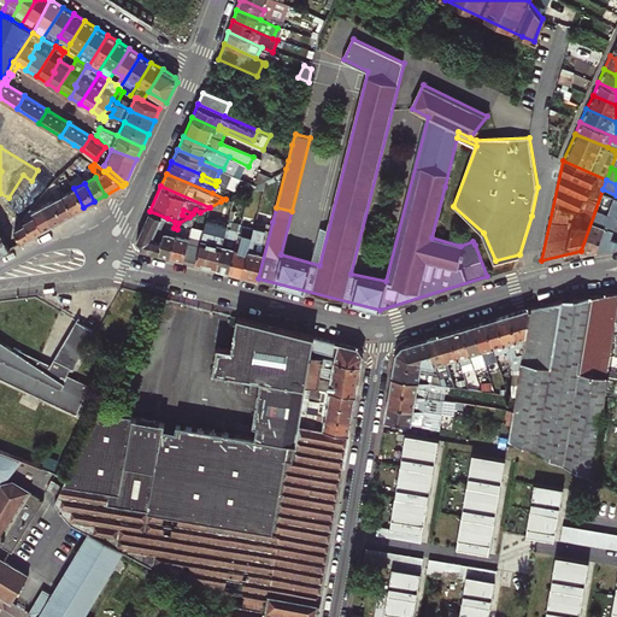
[(72,213),(83,207),(74,188),(63,195),(72,213)]
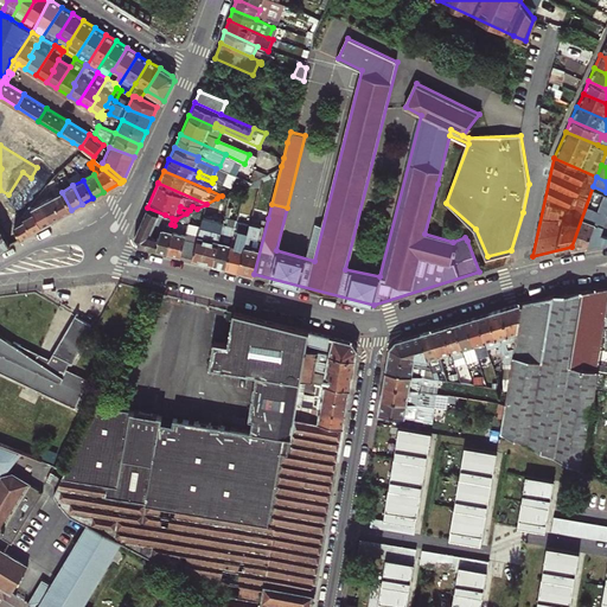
[(604,223),(606,216),(606,212),(606,192),(593,186),(572,247),(606,241),(606,231),(601,230),(604,223)]
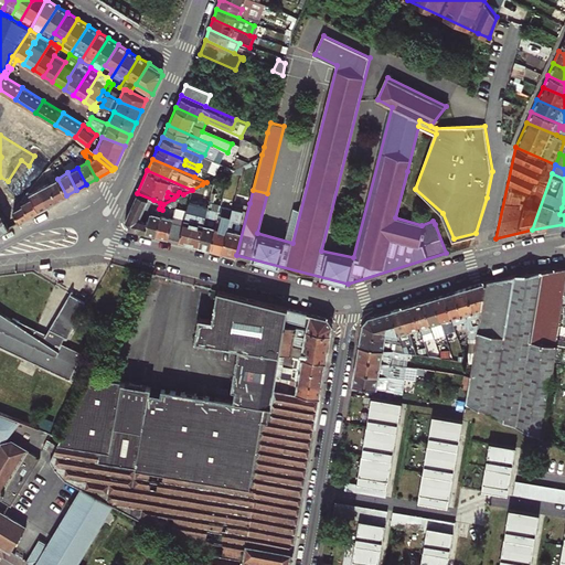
[(66,195),(57,179),(48,183),(57,200),(66,195)]
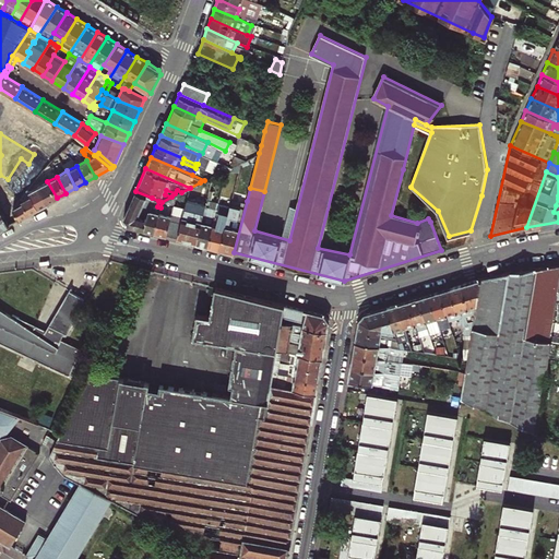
[(47,203),(57,198),(47,181),(40,186),(38,187),(47,203)]
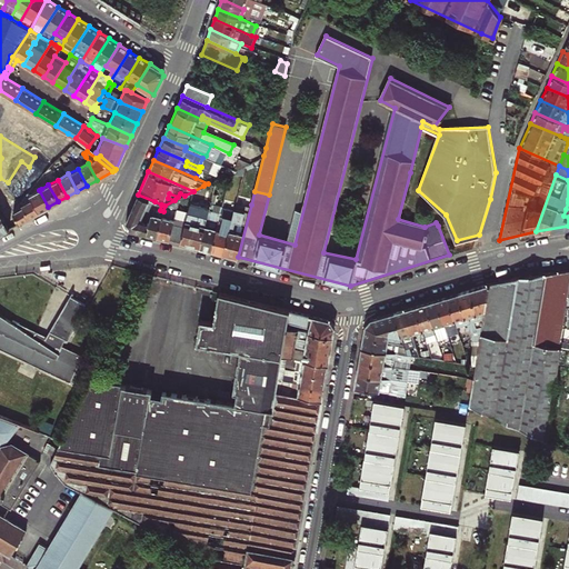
[(48,207),(39,190),(31,195),(33,198),(40,211),(48,207)]
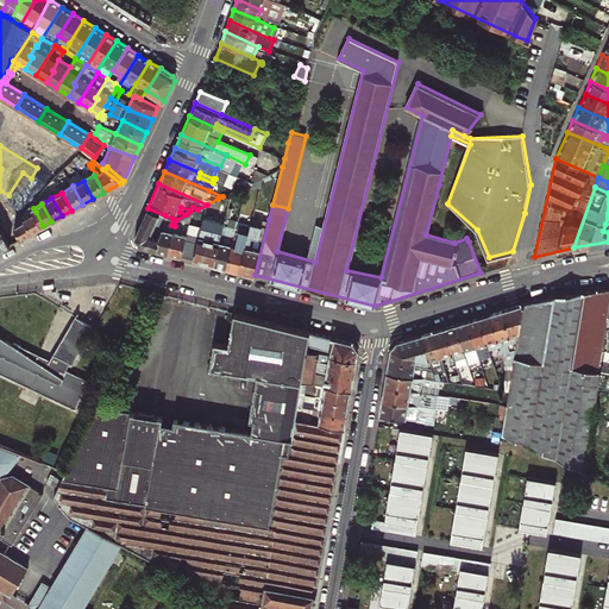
[(239,271),(255,275),(269,219),(263,218),(265,209),(255,207),(249,233),(239,271)]
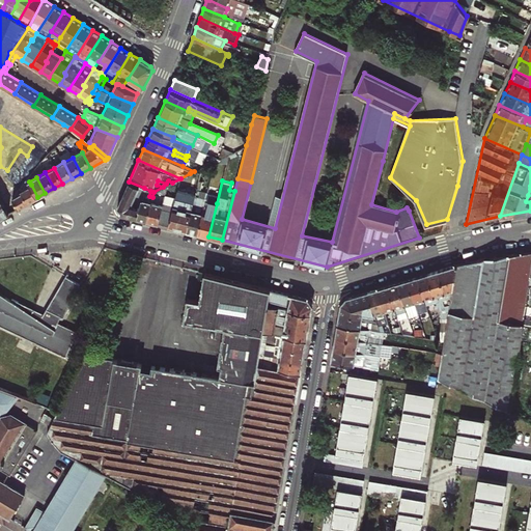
[(136,218),(144,188),(129,182),(117,207),(121,215),(136,218)]
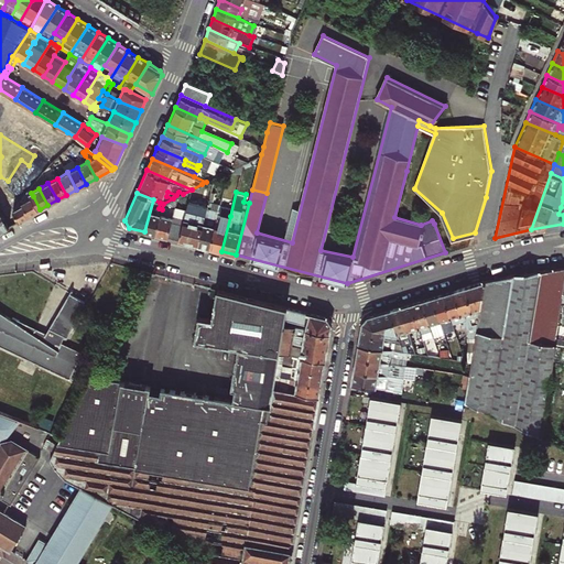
[(29,215),(40,209),(33,196),(22,203),(23,204),(29,215)]
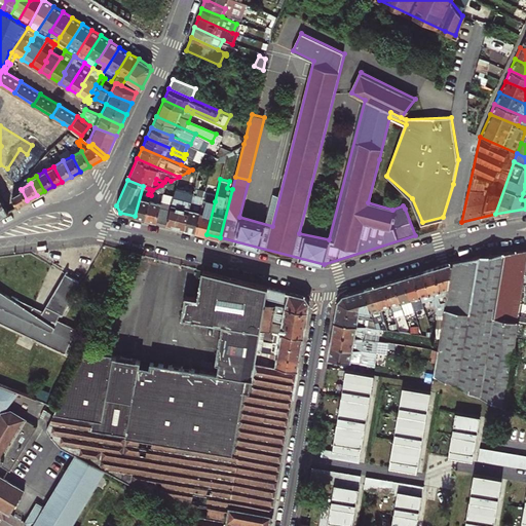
[(146,219),(156,221),(160,203),(163,193),(165,184),(161,185),(152,190),(151,195),(150,200),(146,219)]
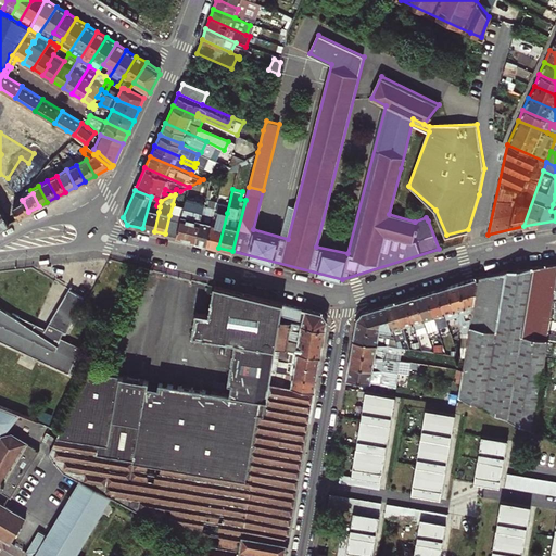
[(196,241),(206,244),(218,197),(214,196),(212,206),(204,205),(203,212),(196,241)]
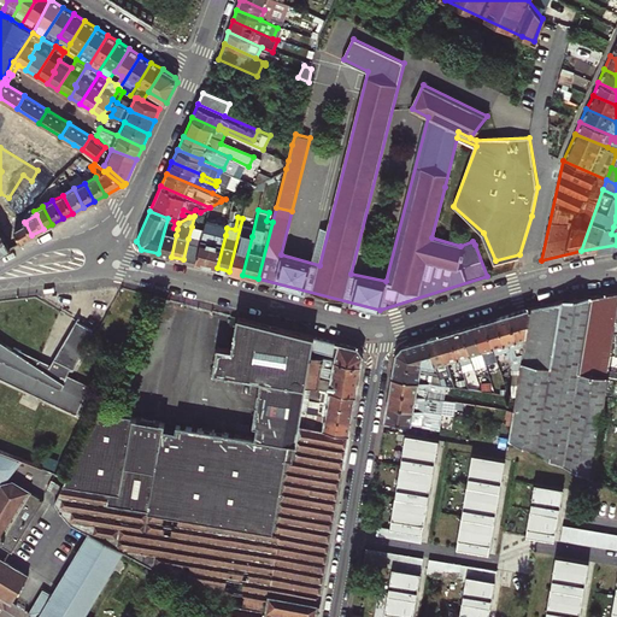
[(177,229),(174,228),(175,222),(168,218),(158,253),(171,257),(176,235),(177,229)]
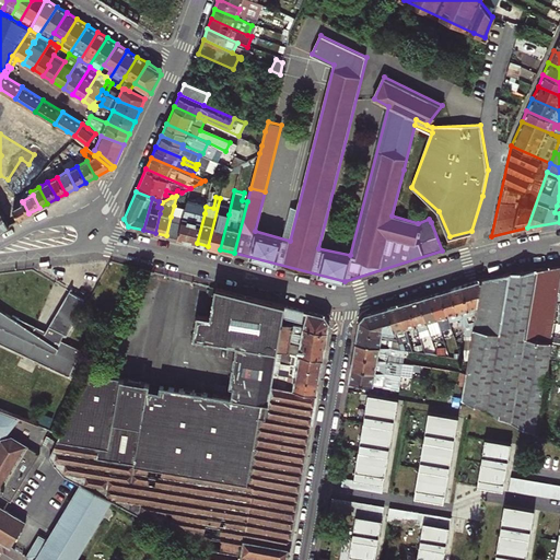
[(208,246),(220,249),(229,214),(222,212),(224,205),(222,205),(224,199),(220,198),(208,246)]
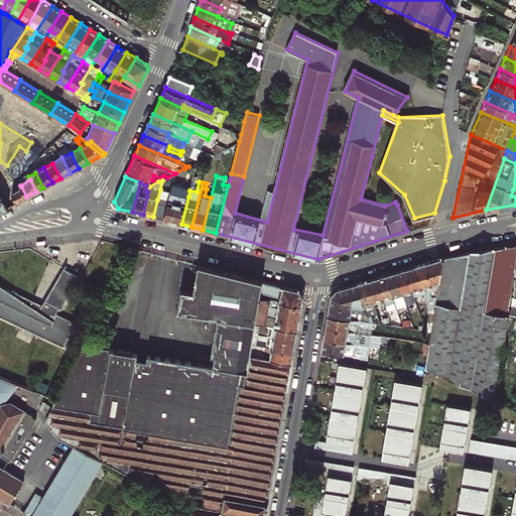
[(168,202),(163,220),(171,222),(178,194),(180,186),(172,184),(170,192),(168,202)]
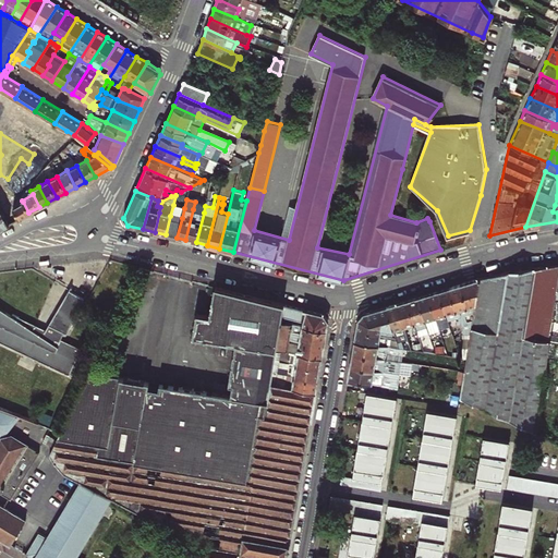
[(19,218),(28,213),(23,202),(13,207),(19,218)]
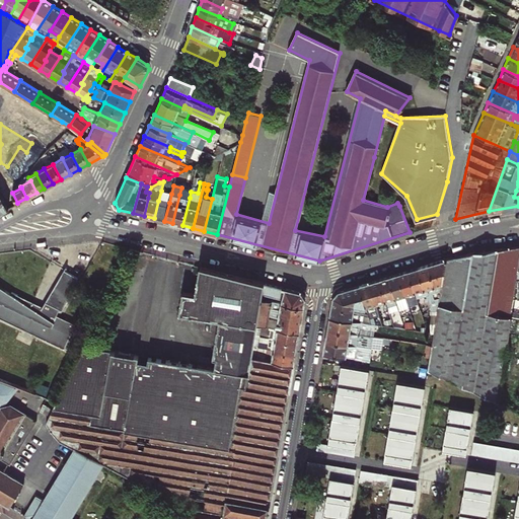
[(172,223),(182,225),(190,198),(191,192),(192,190),(181,188),(179,195),(172,223)]
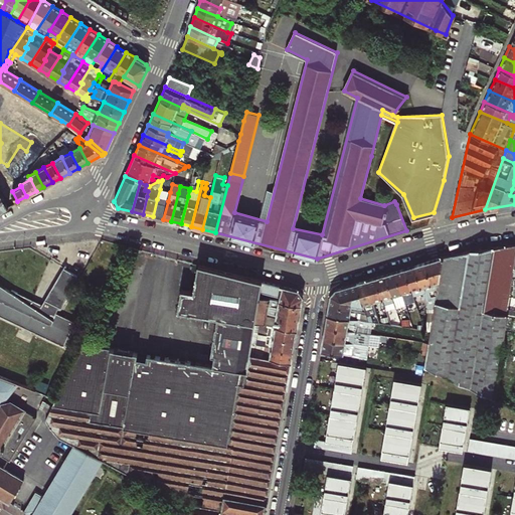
[(153,216),(163,219),(168,201),(170,192),(160,189),(157,199),(153,216)]
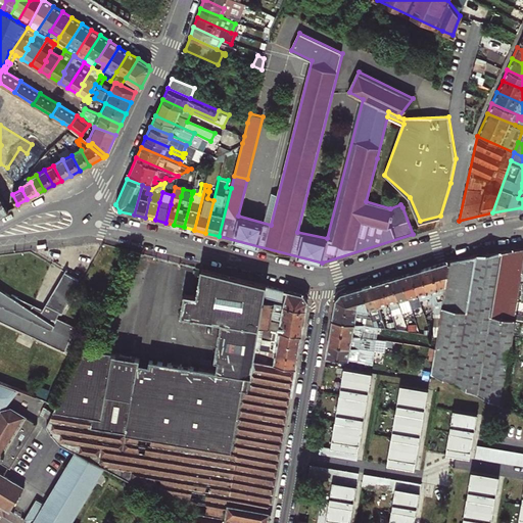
[(0,214),(8,209),(0,194),(0,214)]
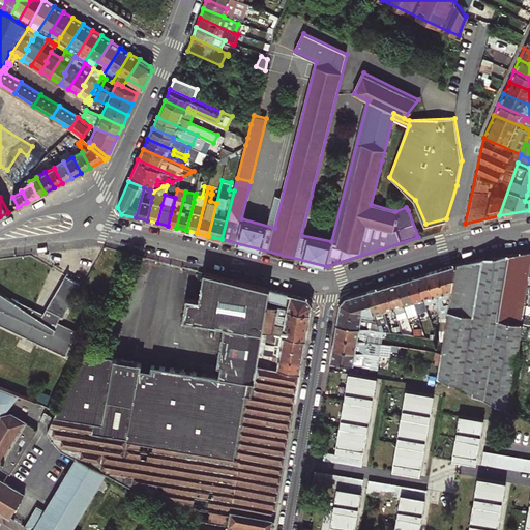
[(521,324),(524,303),(527,285),(528,280),(529,265),(529,251),(480,257),(464,261),(465,268),(454,270),(447,310),(443,337),(440,353),(438,364),(436,377),(506,409),(521,324)]
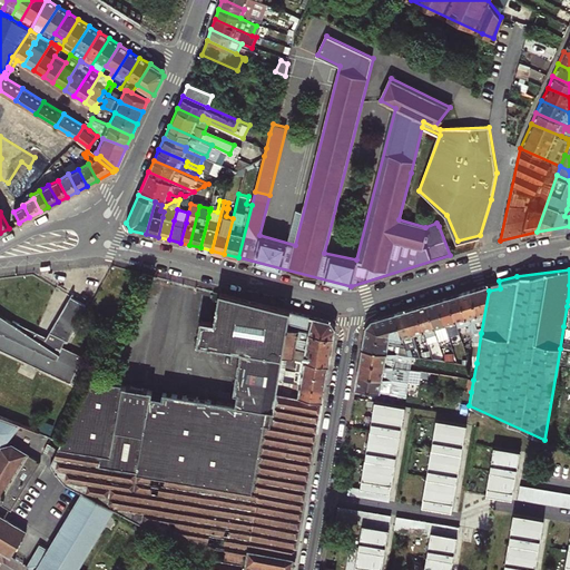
[(150,284),(153,276),(141,273),(138,282),(150,284)]
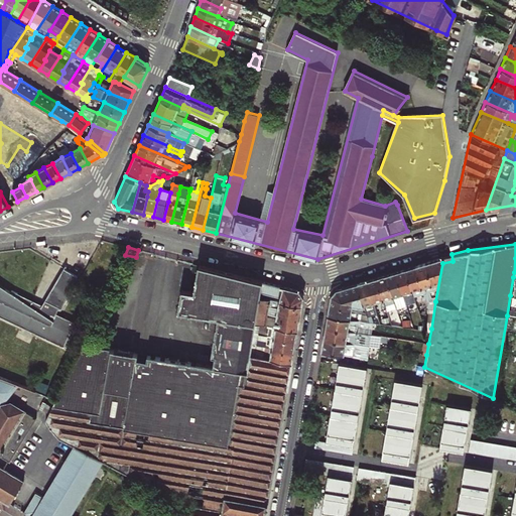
[(453,261),(452,254),(443,256),(442,263),(453,261)]
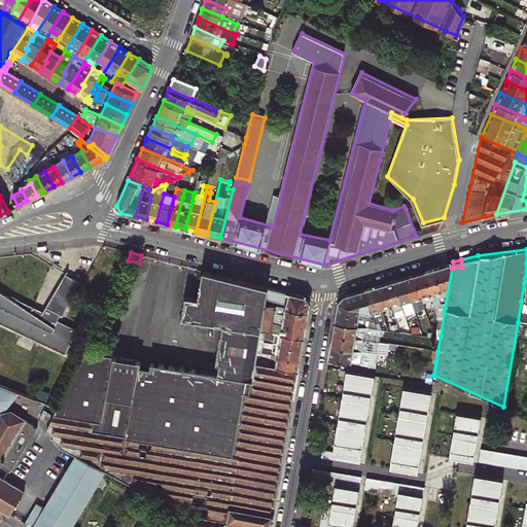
[(443,308),(445,308),(452,269),(453,261),(434,268),(442,291),(438,292),(440,295),(443,294),(444,299),(441,301),(443,308)]
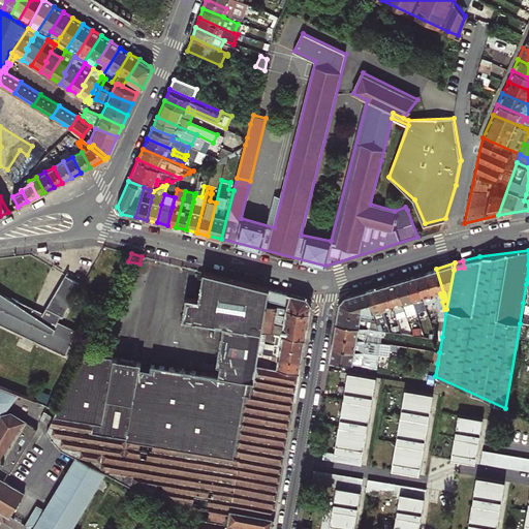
[(443,292),(436,269),(426,272),(436,303),(442,301),(442,302),(445,300),(444,296),(441,297),(440,293),(443,292)]
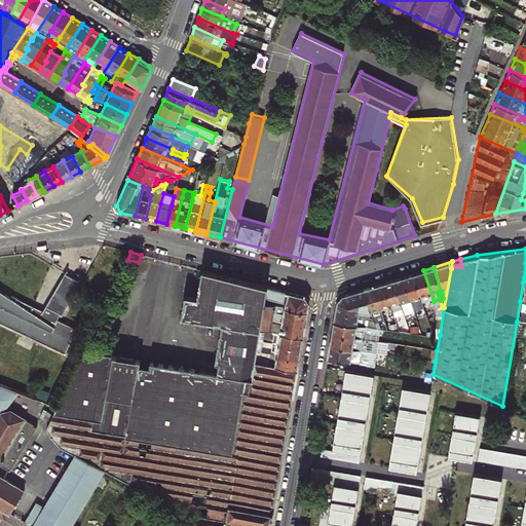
[(105,470),(140,487),(191,513),(189,525),(269,525),(297,370),(267,365),(259,364),(254,363),(255,351),(257,340),(259,330),(264,304),(266,288),(201,270),(196,297),(185,296),(181,318),(220,326),(214,364),(217,365),(216,373),(149,362),(148,366),(139,365),(140,360),(83,351),(79,361),(58,405),(53,413),(47,428),(60,447),(75,455),(105,470)]
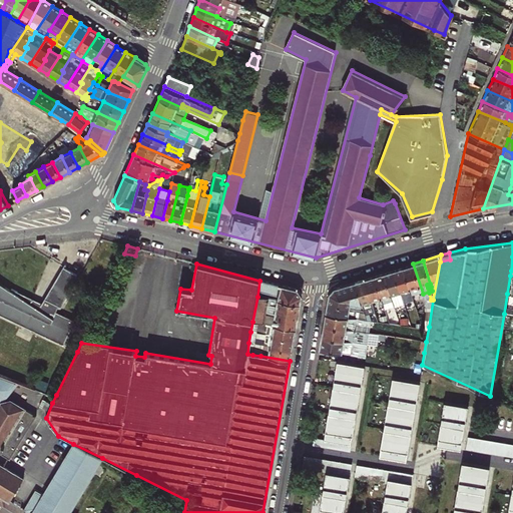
[(423,294),(413,264),(404,267),(414,299),(423,296),(423,294)]
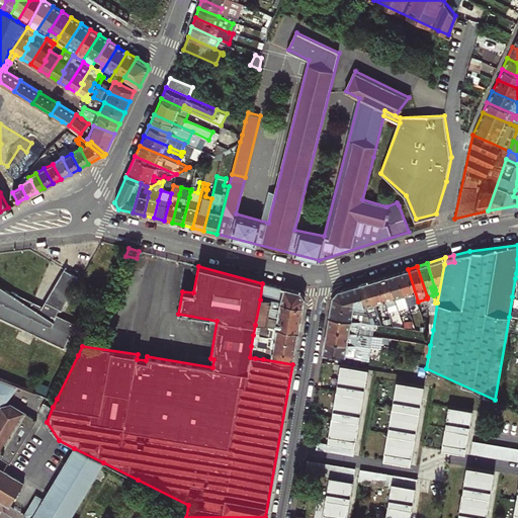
[(418,301),(408,269),(398,272),(408,305),(418,301)]
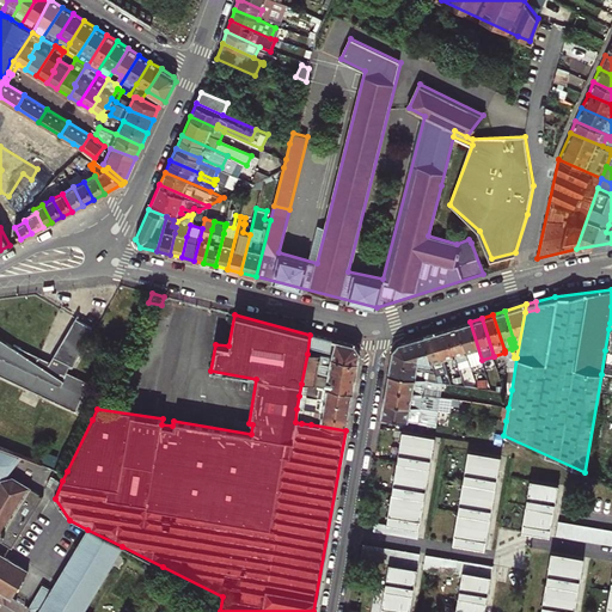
[(0,375),(55,403),(75,412),(89,384),(67,373),(69,366),(73,368),(92,329),(77,319),(50,362),(13,344),(12,347),(0,337),(0,375)]
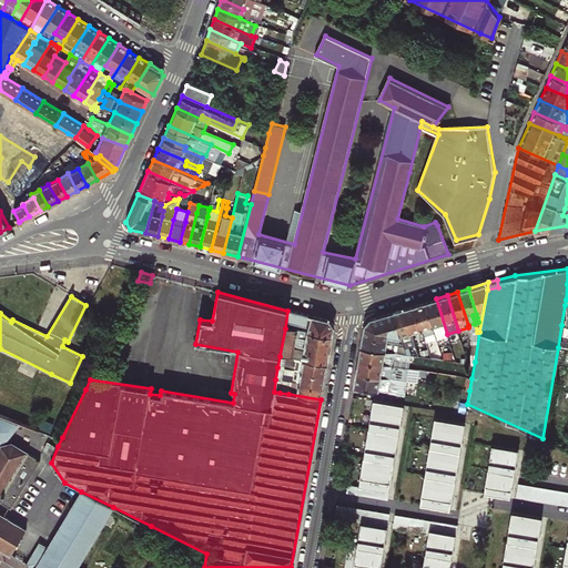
[(447,334),(436,298),(425,302),(436,337),(447,334)]
